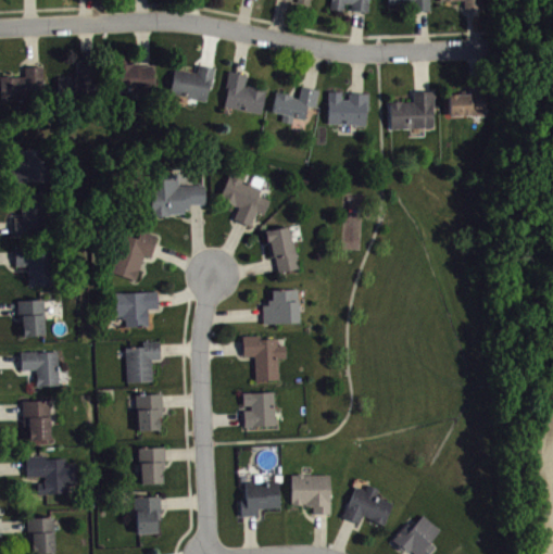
[(331,0),(331,10),(344,11),(344,4),(352,4),(351,12),(369,12),(369,0),(331,0)]
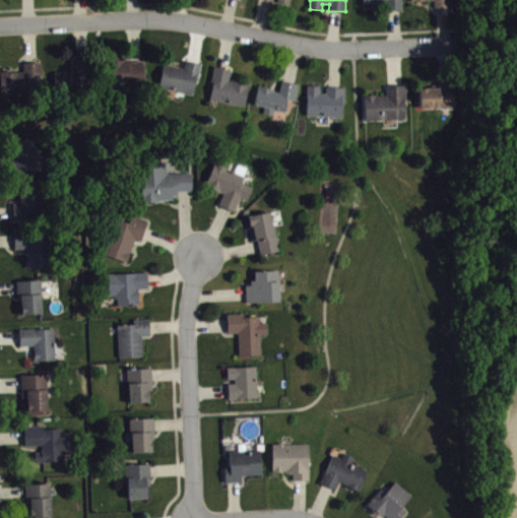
[(402,10),(401,0),(363,0),(363,3),(388,2),(388,10),(402,10)]
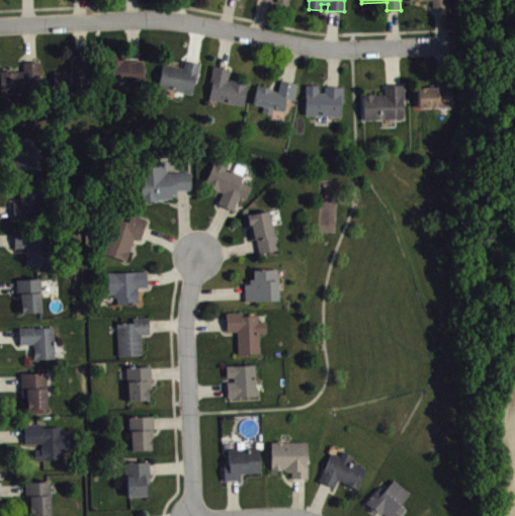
[(432,8),(449,8),(448,0),(409,0),(409,1),(432,1),(432,8)]
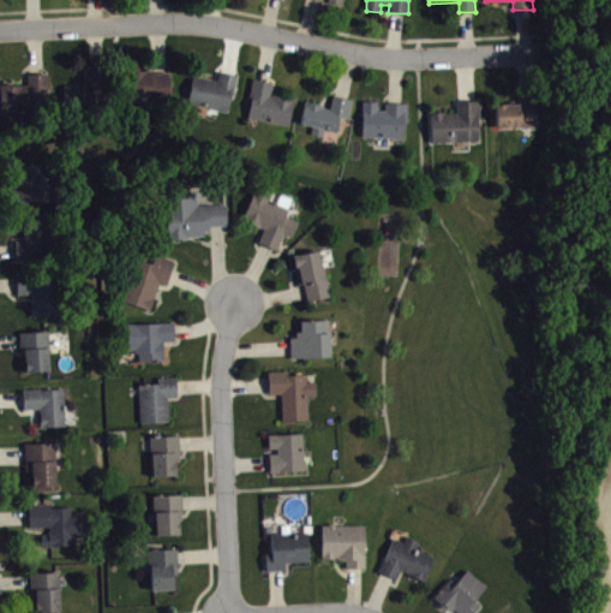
[(85,87),(64,85),(63,103),(106,105),(106,72),(85,71),(85,87)]
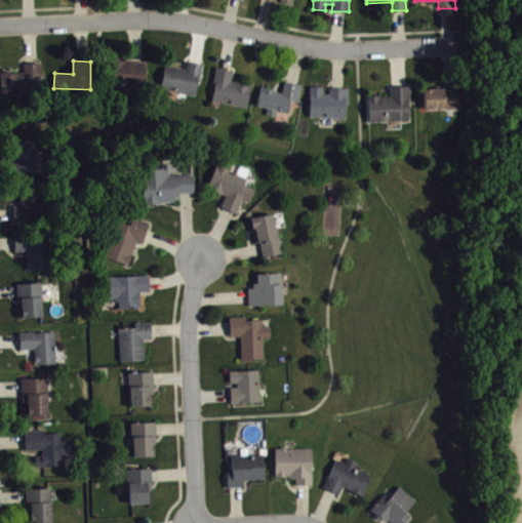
[(112,87),(146,86),(145,61),(111,62),(112,87)]
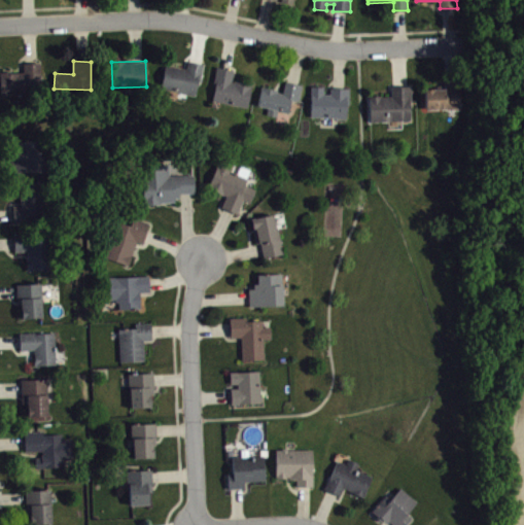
[(165,66),(162,91),(198,96),(202,64),(187,63),(186,69),(165,66)]
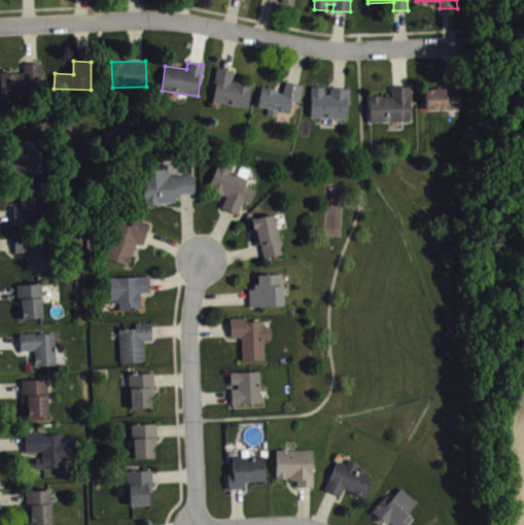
[(0,74),(1,97),(27,96),(27,90),(41,90),(40,64),(24,64),(24,73),(0,74)]
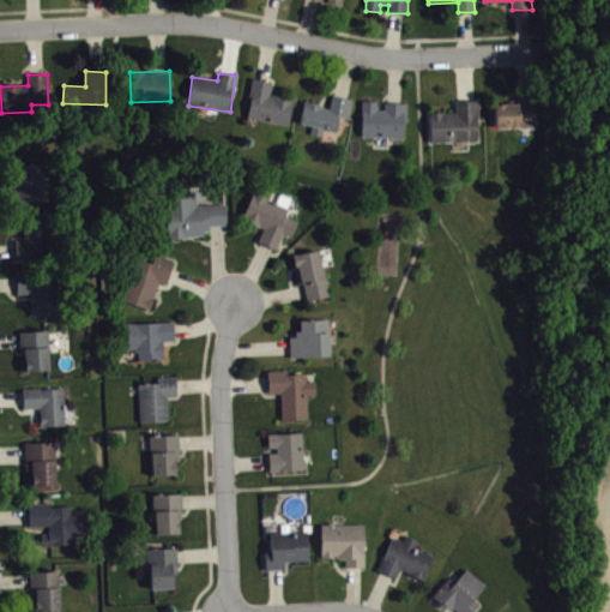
[(246,119),(289,126),(294,99),(270,95),(272,83),(253,79),(246,119)]
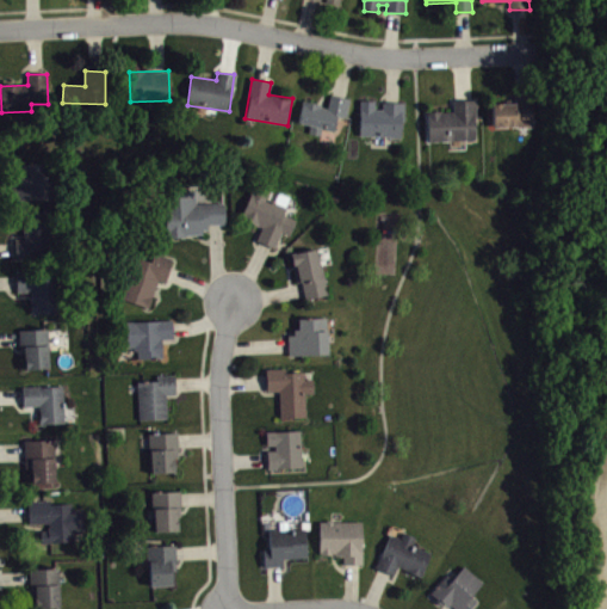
[(351,99),(330,96),(328,108),(303,103),(299,124),(310,127),(309,135),(321,136),(322,130),(334,133),(338,117),(347,118),(351,99)]
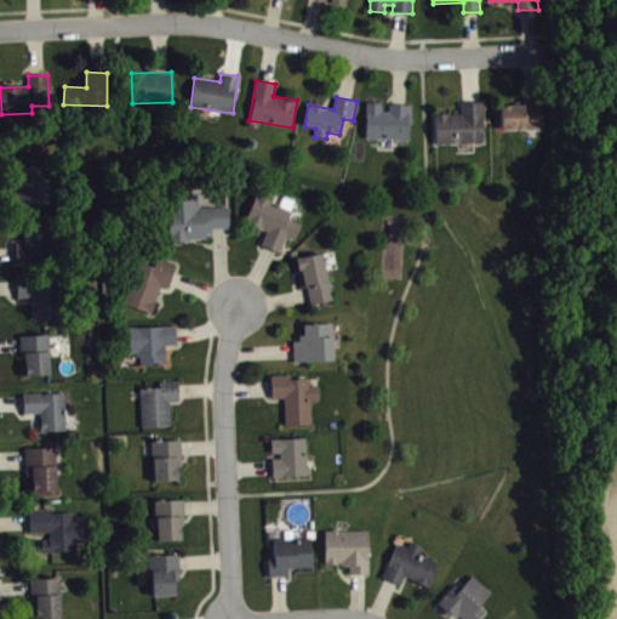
[(502,131),(542,129),(541,101),(524,101),(524,106),(501,106),(502,131)]
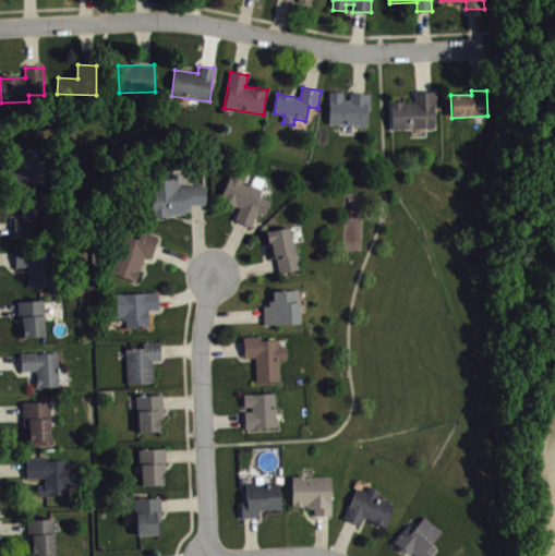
[(391,130),(436,129),(435,92),(414,93),(414,103),(391,103),(391,130)]
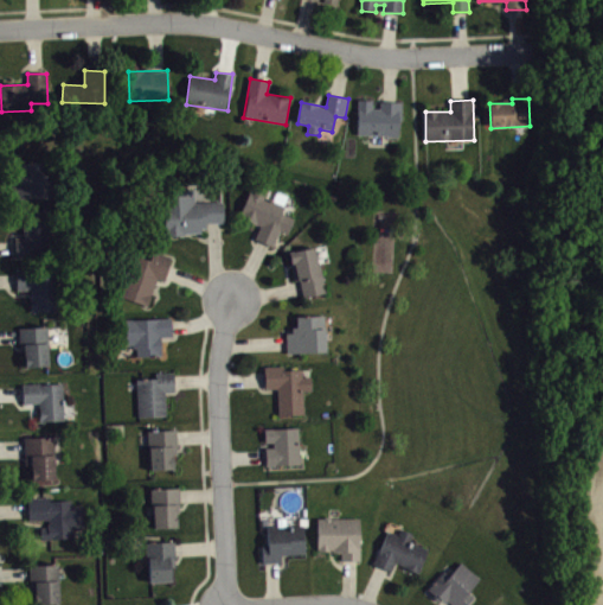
[(357,137),(399,138),(401,103),(377,102),(377,101),(358,101),(357,137)]
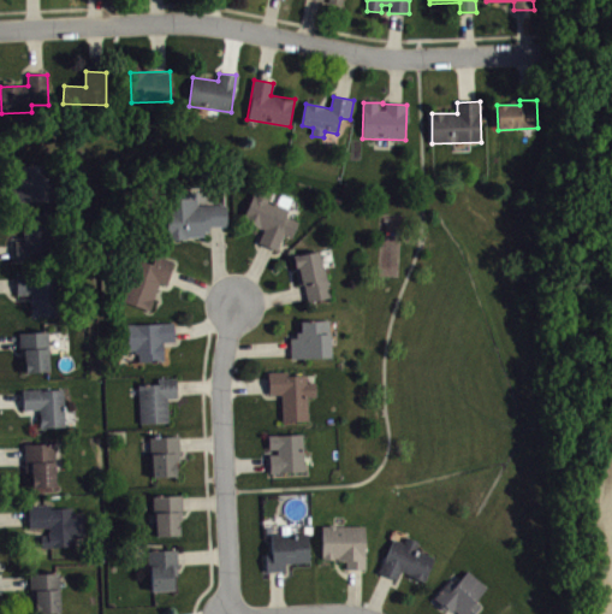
[(47,165),(17,165),(18,202),(53,202),(53,177),(47,177),(47,165)]
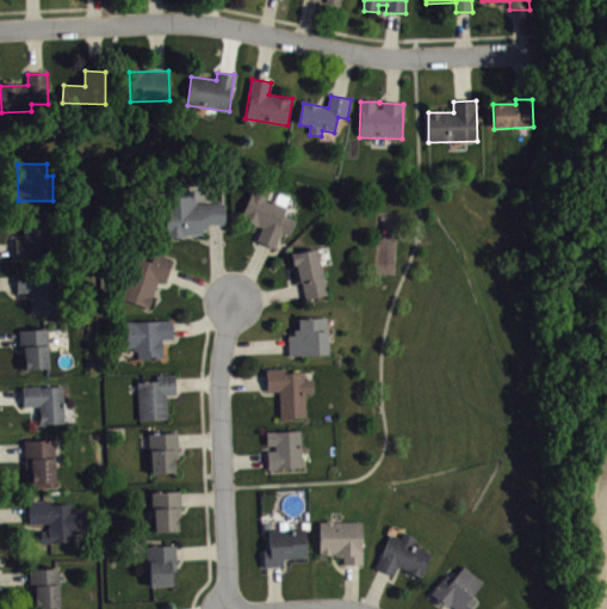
[(276,250),(282,233),(290,237),(297,220),(284,216),(287,208),(267,201),(271,194),(254,188),(241,221),(262,228),(258,243),(276,250)]
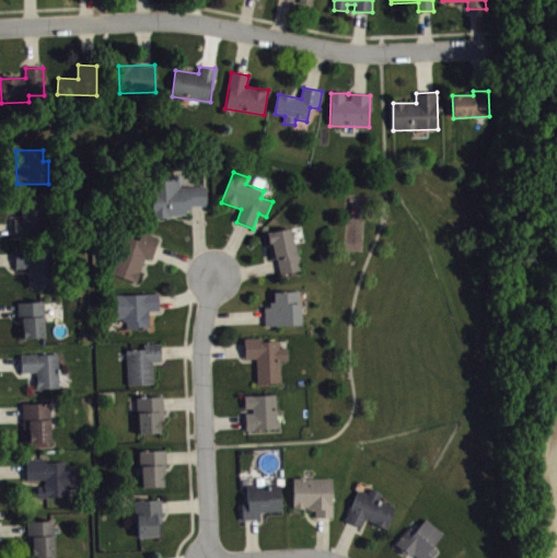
[(152,218),(188,217),(188,207),(207,207),(206,187),(181,188),(180,175),(164,176),(164,182),(151,182),(152,218)]
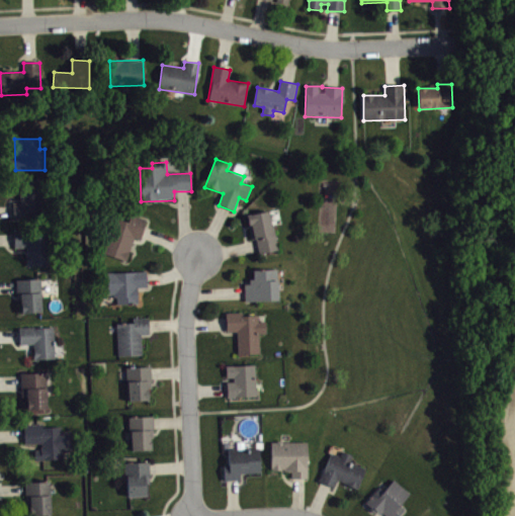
[(21,203),(13,203),(13,222),(45,221),(45,180),(21,180),(21,203)]
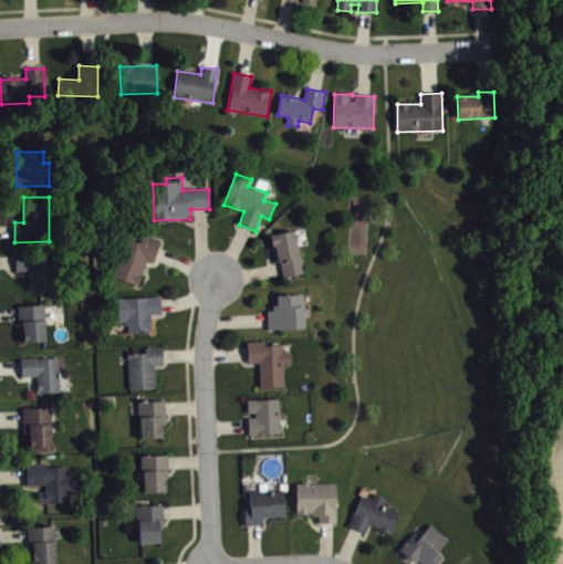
[(302,274),(295,231),(270,235),(275,264),(281,263),(283,278),(302,274)]
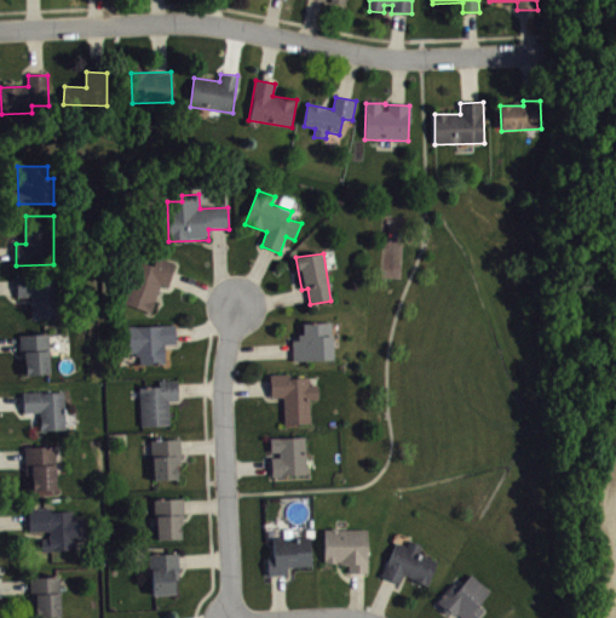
[(154,267),(136,262),(124,305),(153,313),(160,286),(168,289),(176,263),(156,257),(154,267)]
